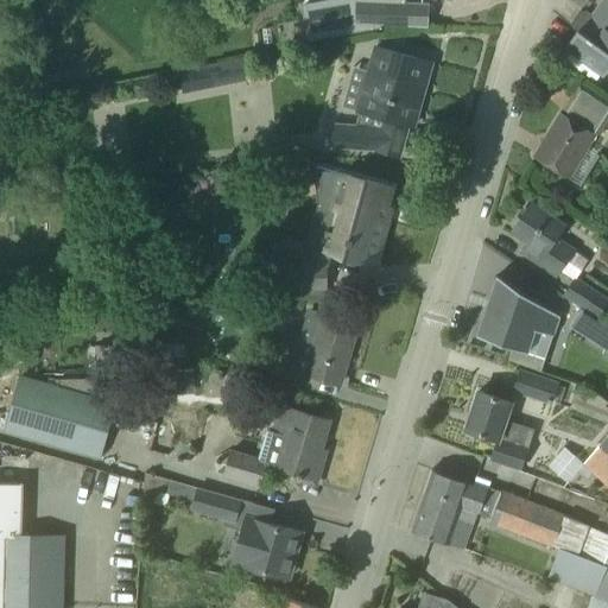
[(358,2),(356,20),(410,23),(411,2),(401,1),(373,0),(373,2),(358,1),(358,2)]
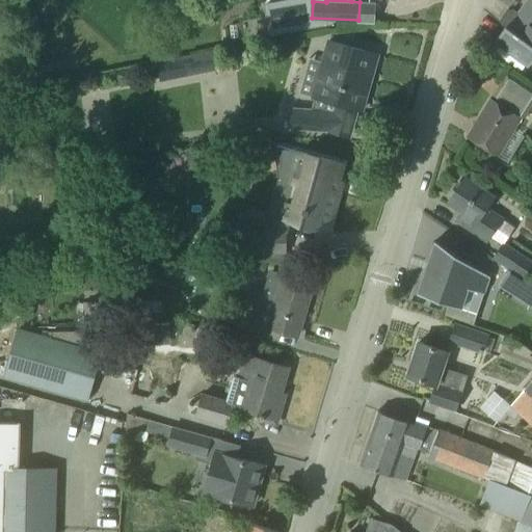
[(531,0),(528,0),(517,15),(510,10),(501,23),(505,26),(495,40),(529,64),(531,59),(531,0)]
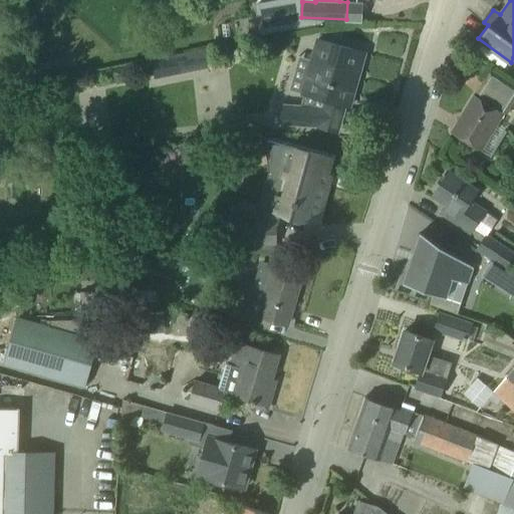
[(250,16),(234,19),(237,38),(252,35),(250,16)]
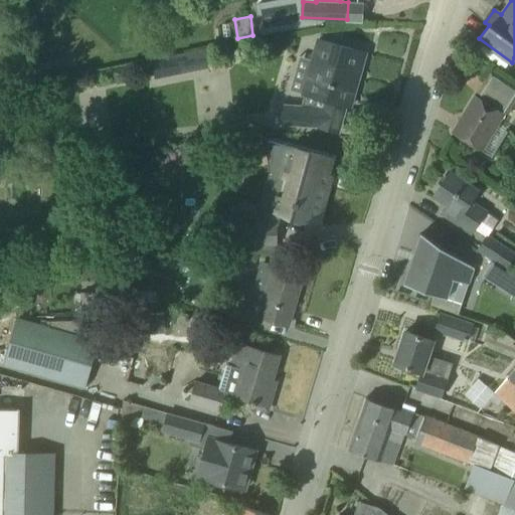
[(282,105),(281,123),(313,125),(314,107),(312,107),(315,97),(330,101),(347,106),(349,107),(355,86),(349,83),(358,52),(359,50),(345,47),(318,39),(313,59),(303,94),(300,106),(282,105)]
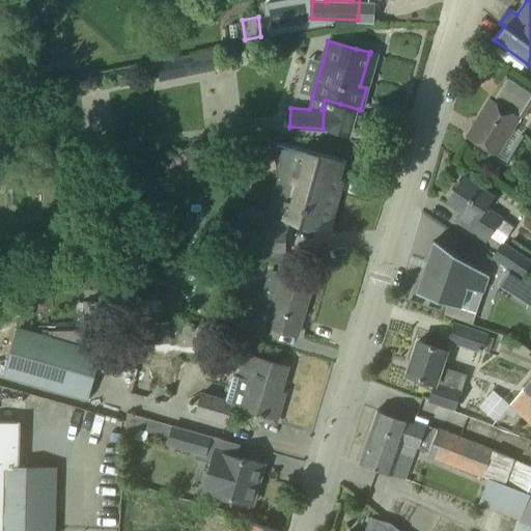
[(221,67),(218,51),(157,62),(160,80),(221,67)]
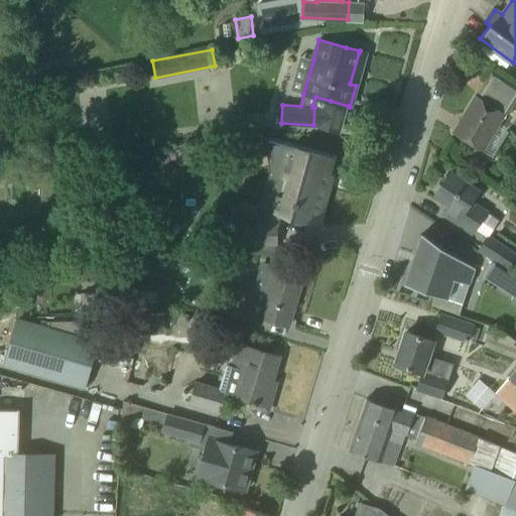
[(482,150),(505,112),(509,114),(515,104),(515,102),(515,86),(509,82),(492,71),(477,95),(476,95),(453,133),(470,143),(482,150)]
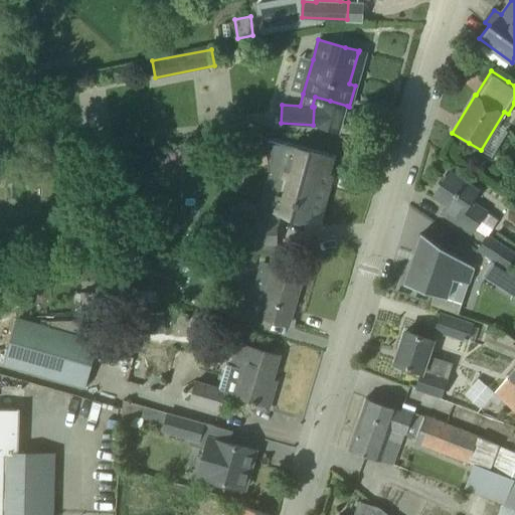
[(272,172),(266,194),(278,198),(274,210),(318,222),(328,186),(324,185),(332,158),(268,141),(272,172)]
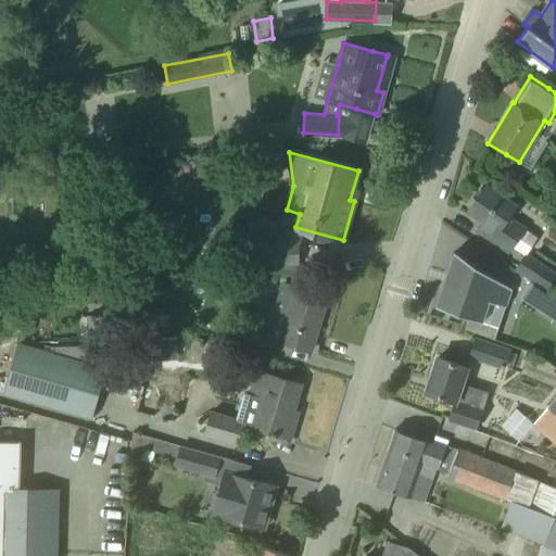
[(512,158),(507,163),(516,168),(519,162),(512,158)]
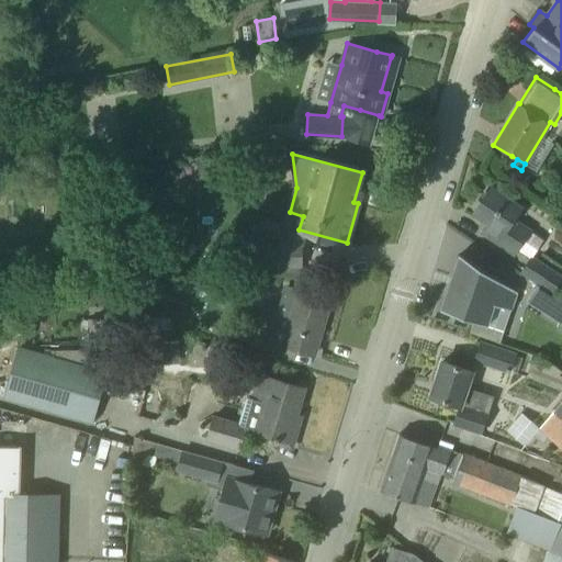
[(530,259),(530,257),(532,258),(543,242),(527,231),(509,218),(518,206),(491,188),(473,213),(489,223),(483,232),(513,251),(515,248),(530,259)]
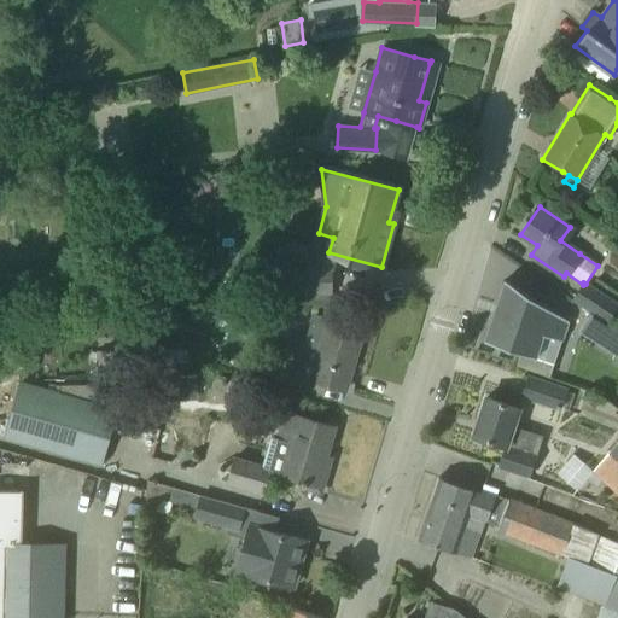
[(331,267),(292,268),(293,292),(331,291),(331,267)]
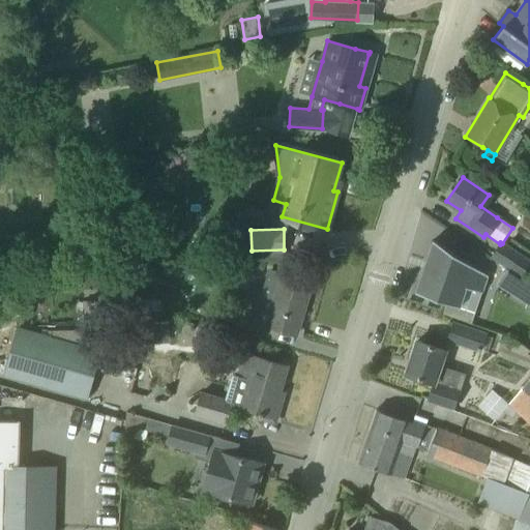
[(251,230),(226,230),(226,232),(226,251),(252,251),(251,230)]
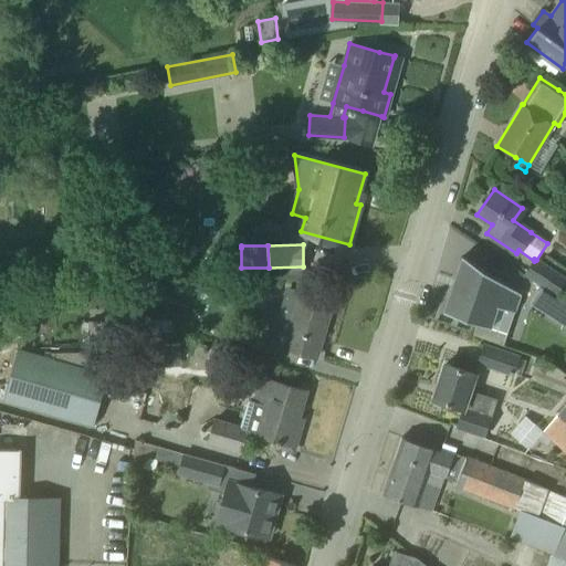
[(490,327),(496,306),(514,313),(520,294),(462,257),(443,312),(490,327)]
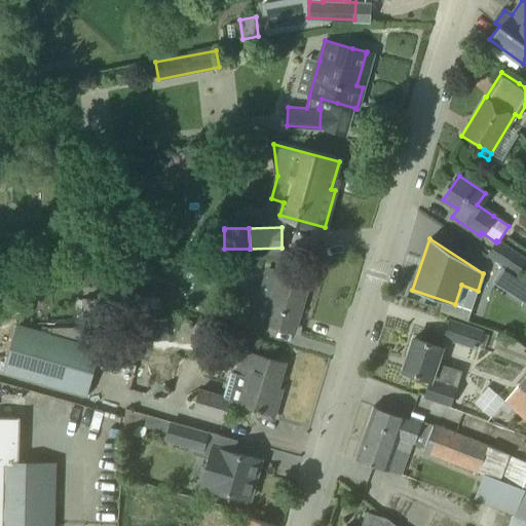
[(496,240),(496,242),(487,255),(515,273),(525,260),(498,241),(496,240)]
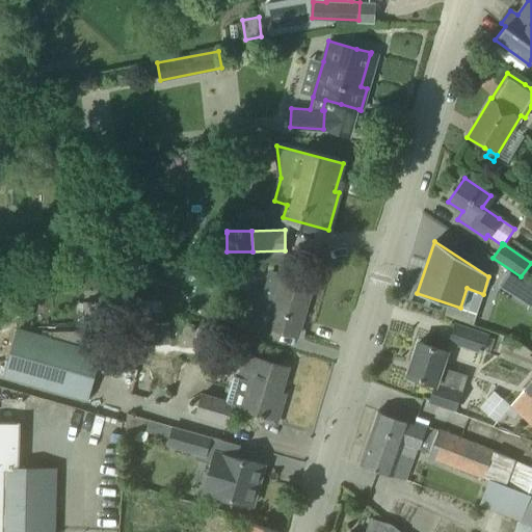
[(251,321),(267,326),(297,335),(312,284),(283,275),(283,276),(270,272),(263,295),(260,294),(251,321)]
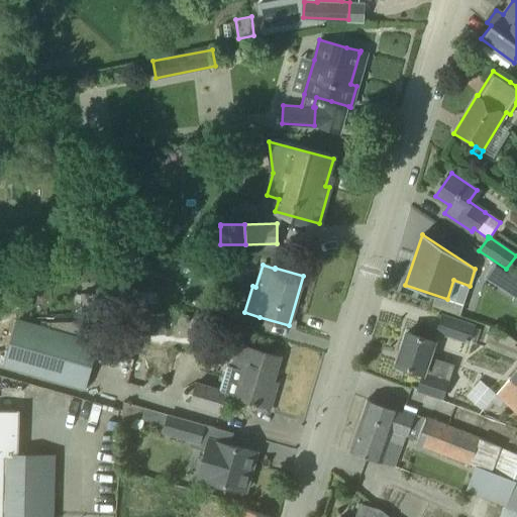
[(505,291),(516,298),(516,278),(515,277),(505,291)]
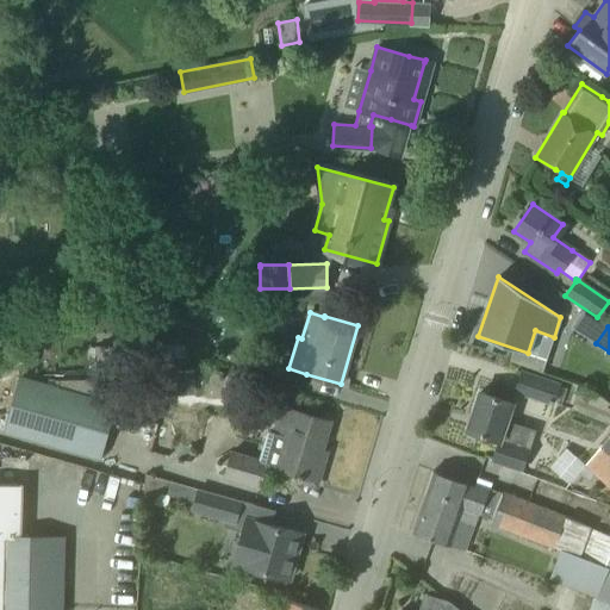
[(515,391),(559,406),(565,387),(521,373),(515,391)]
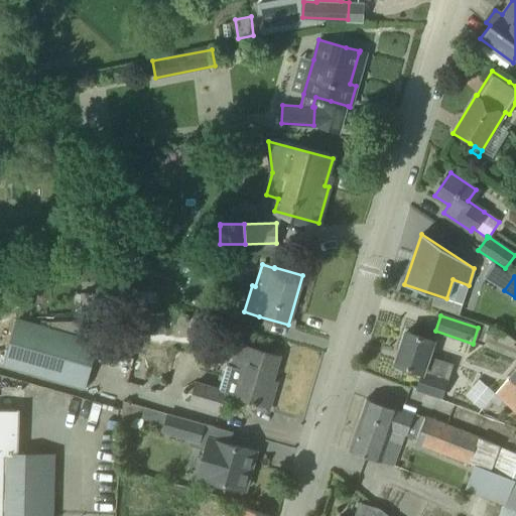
[(99,332),(102,324),(93,320),(60,321),(43,316),(41,325),(37,324),(38,323),(29,319),(29,321),(18,318),(4,366),(84,389),(99,332)]
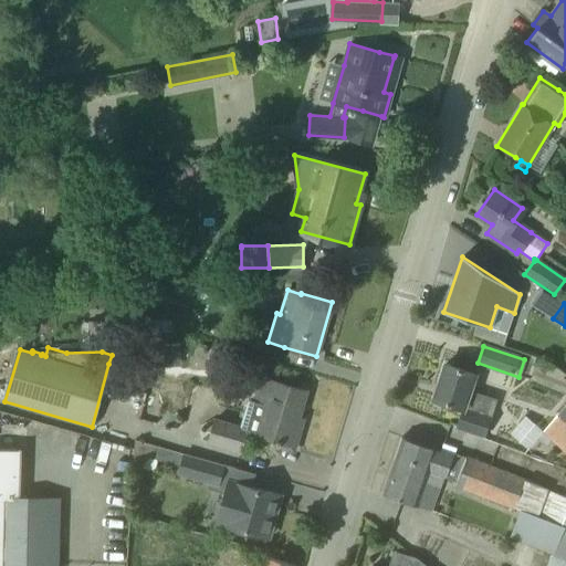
[(458,427),(479,433),(483,435),(496,399),(469,390),(474,374),(446,364),(433,399),(463,409),(458,427)]
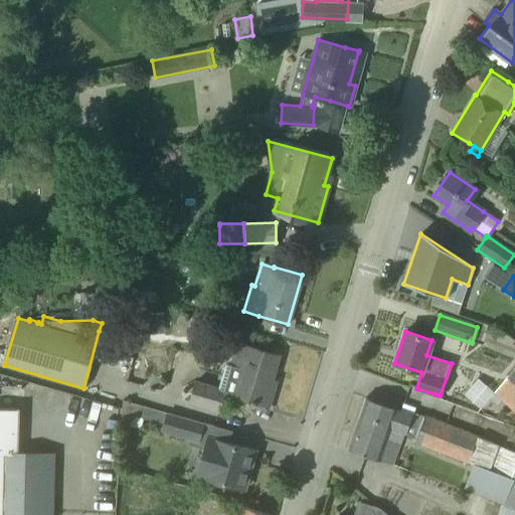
[(274,388),(270,387),(279,355),(260,350),(235,343),(229,366),(225,365),(218,389),(224,391),(224,392),(234,395),(252,400),(250,405),(268,409),(274,388)]
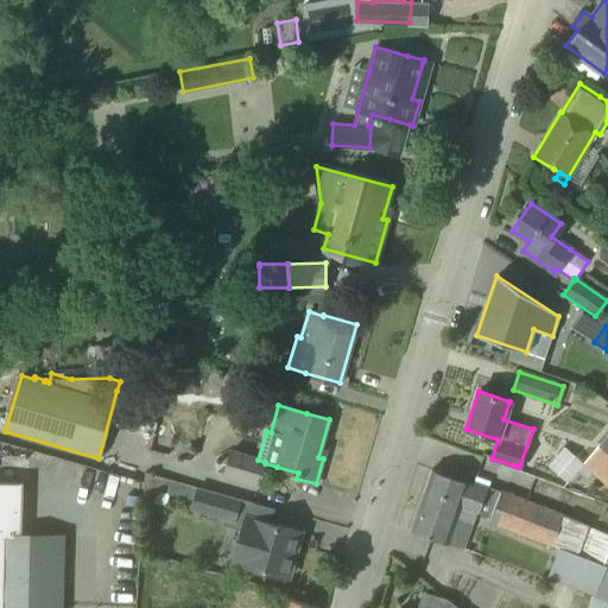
[(607,432),(583,462),(586,466),(607,485),(607,432)]
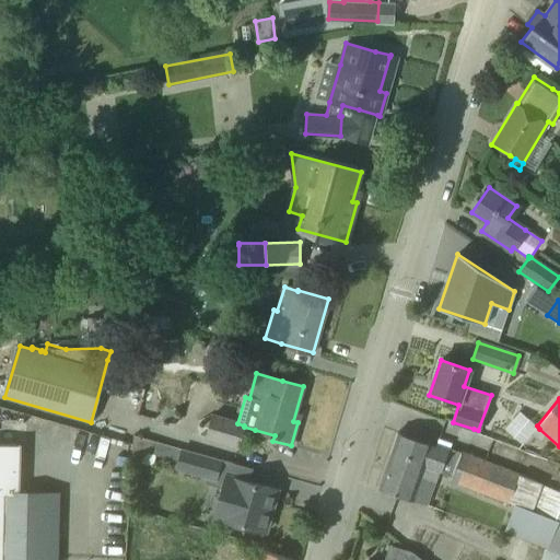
[(244,427),(244,426),(237,423),(211,417),(206,439),(237,447),(244,427)]
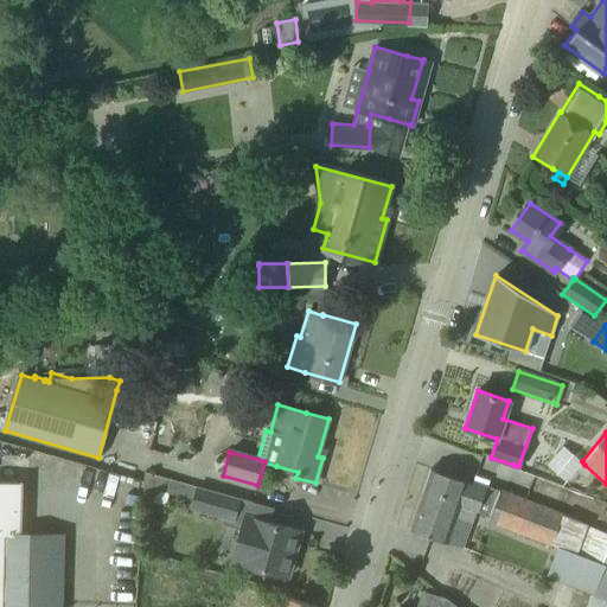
[(460,503),(460,505),(477,511),(478,510),(490,515),(489,519),(550,544),(557,547),(606,566),(606,532),(588,525),(562,516),(500,491),(498,493),(467,483),(468,481),(430,468),(423,490),(460,503)]
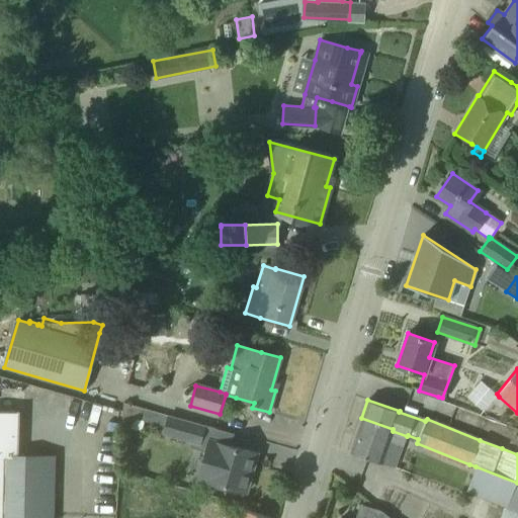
[(127,403),(122,424),(146,429),(147,421),(157,423),(160,410),(127,403)]
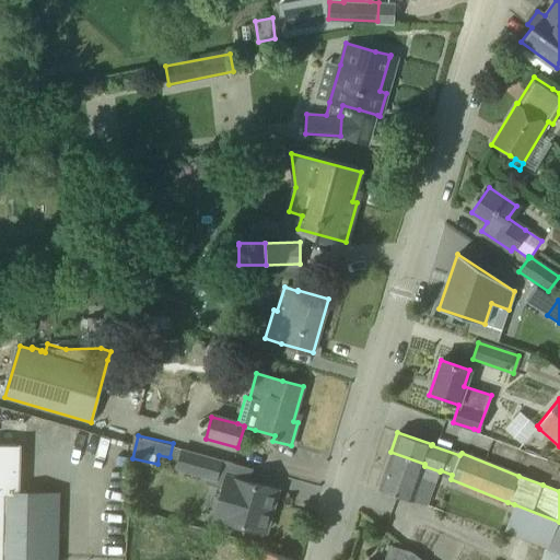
[(0,559),(57,559),(59,493),(20,492),(20,445),(0,444),(0,559)]
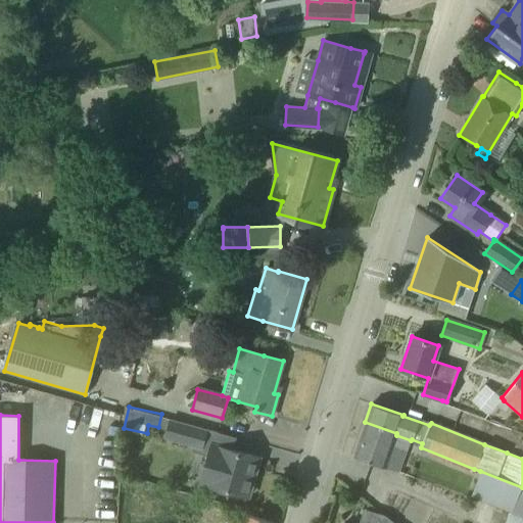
[(164,438),(201,448),(207,429),(170,419),(164,438)]
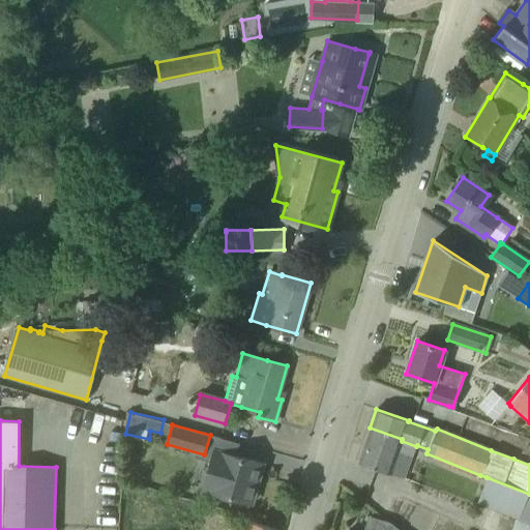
[(398,451),(402,441),(402,439),(370,428),(357,462),(390,474),(402,478),(410,455),(398,451)]
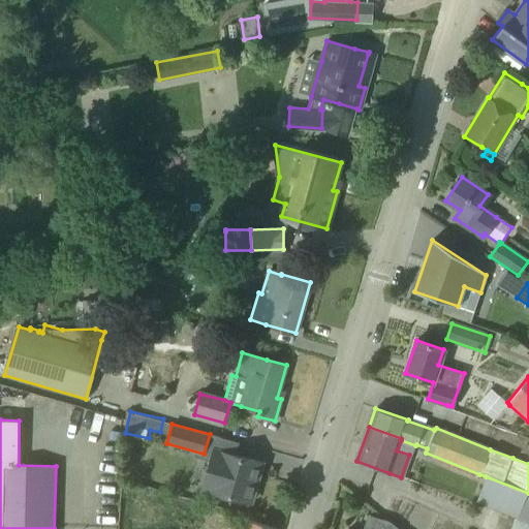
[(207,475),(203,489),(216,493),(250,502),(261,462),(221,452),(221,453),(214,449),(207,475)]
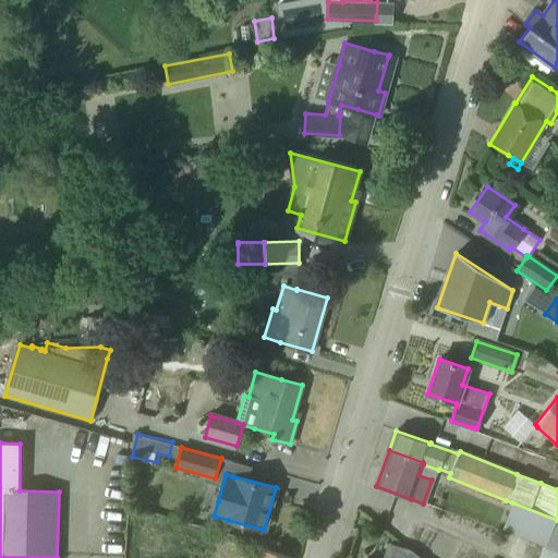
[(557,520),(512,502),(502,530),(557,550),(557,520)]
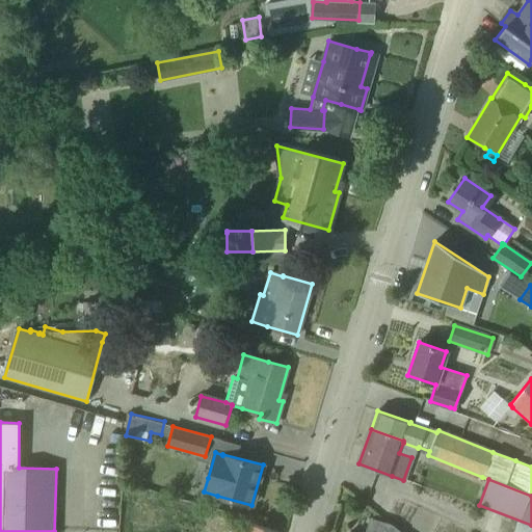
[(401,531),(392,524),(389,523),(368,516),(368,517),(372,520),(368,531),(401,531)]
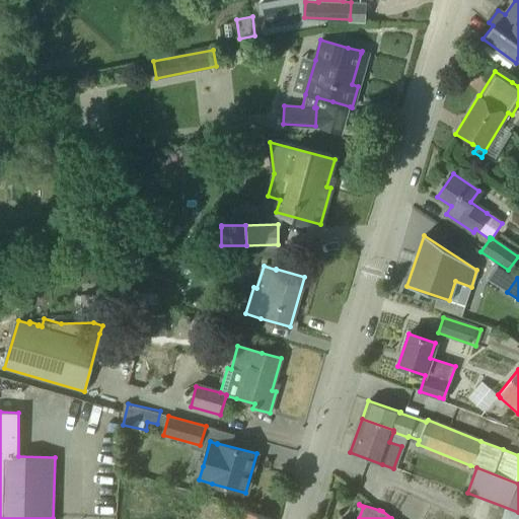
[(271,518),(241,509),(237,518),(225,518),(224,518),(223,518),(271,518)]
